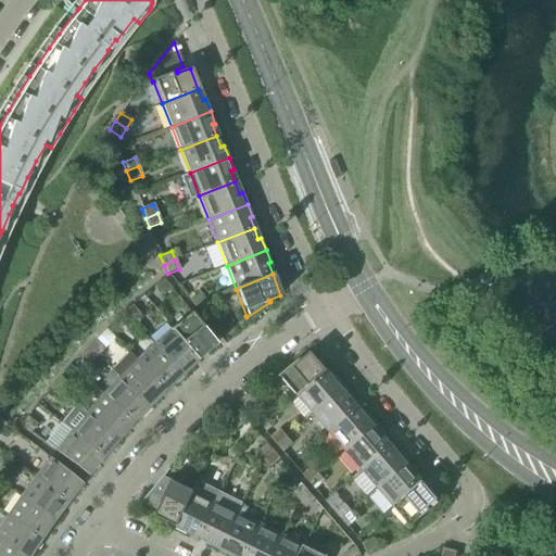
[(163,279),(154,286),(163,295),(171,289),(163,279)]
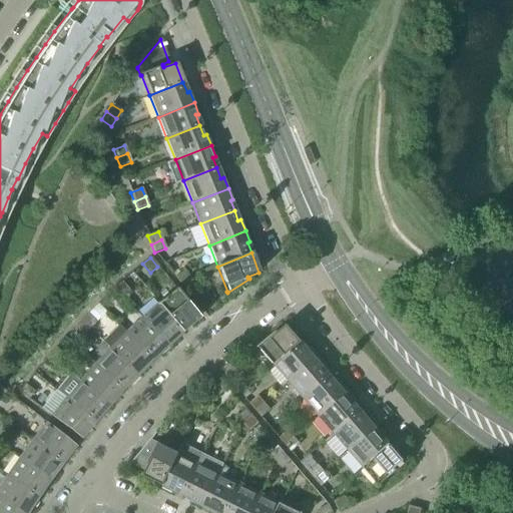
[(174,279),(180,286),(189,278),(183,271),(174,279)]
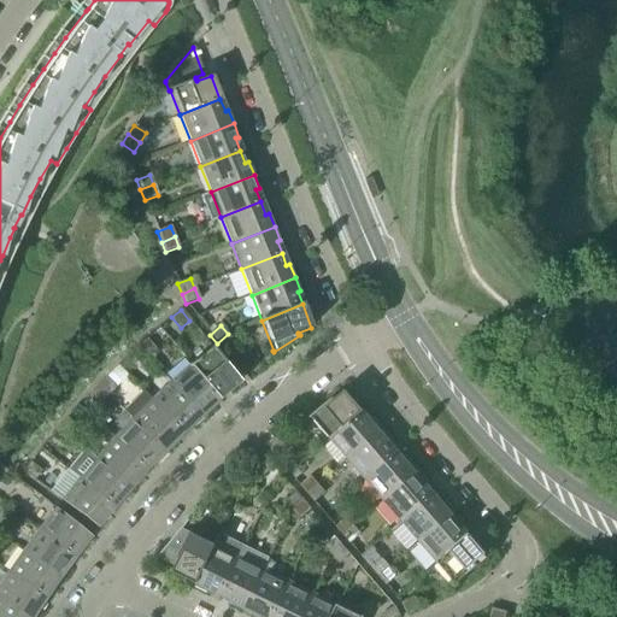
[(228,334),(217,344),(224,352),(235,342),(228,334)]
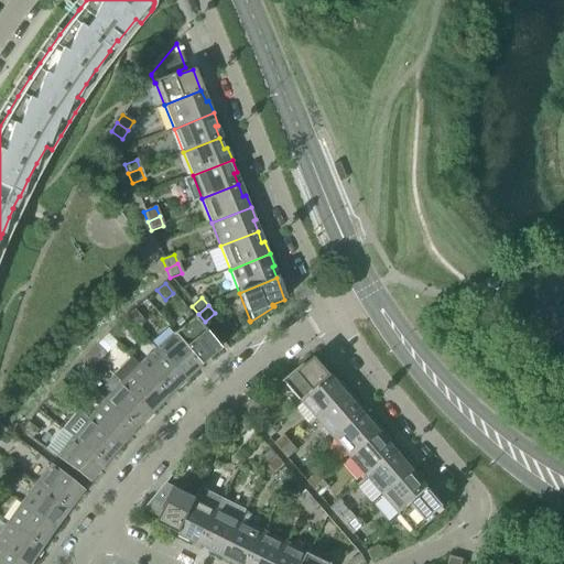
[(133,311),(126,317),(134,326),(142,320),(133,311)]
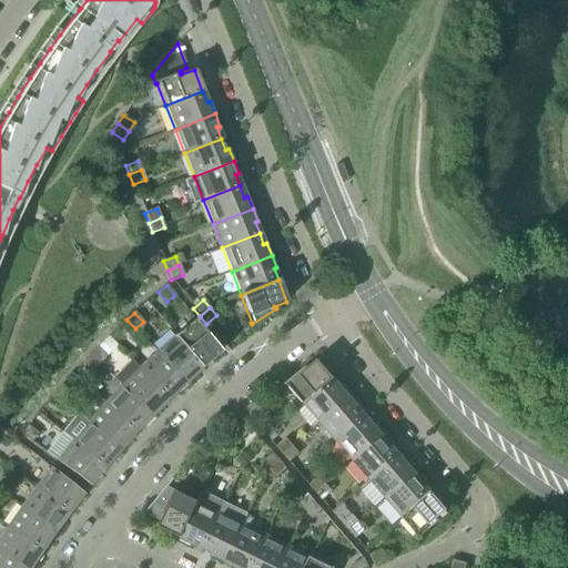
[(135,328),(127,320),(119,326),(128,336),(135,328)]
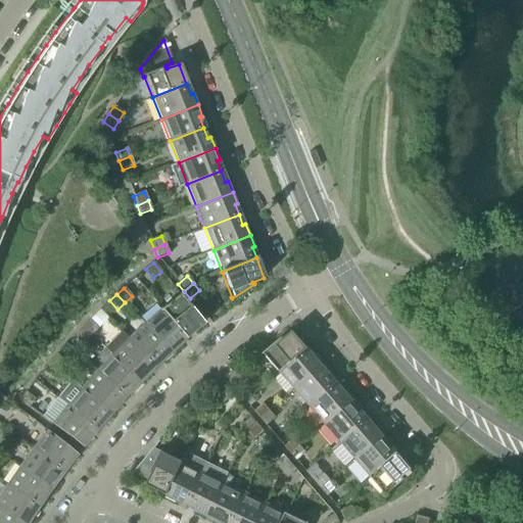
[(179,294),(161,308),(186,338),(192,333),(203,324),(179,294)]
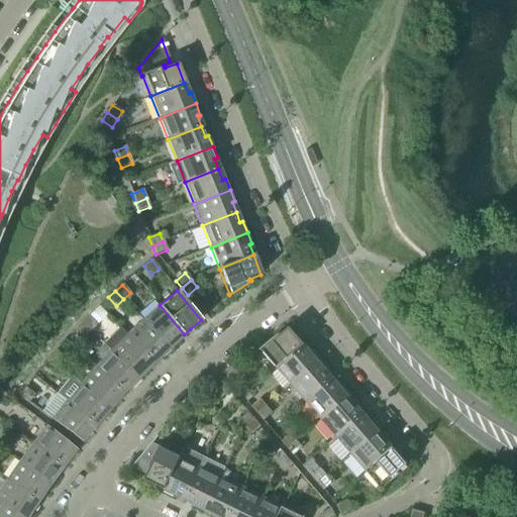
[(150,313),(142,320),(170,350),(178,343),(176,341),(184,334),(160,305),(150,313)]
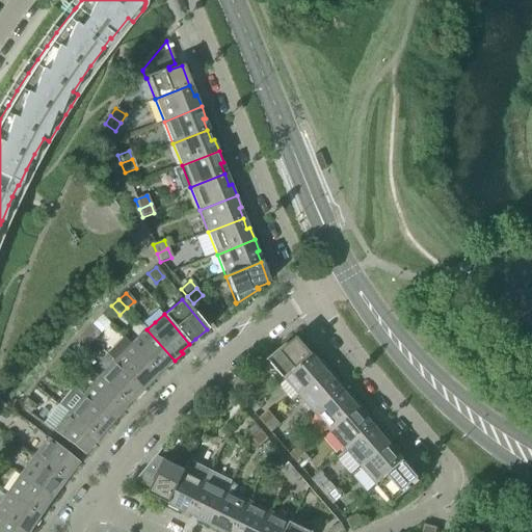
[(90,326),(83,333),(92,341),(99,335),(90,326)]
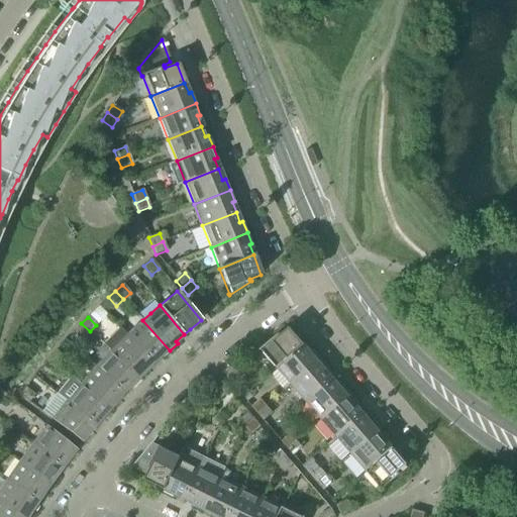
[(142,320),(126,335),(152,363),(160,355),(162,357),(170,350),(142,320)]
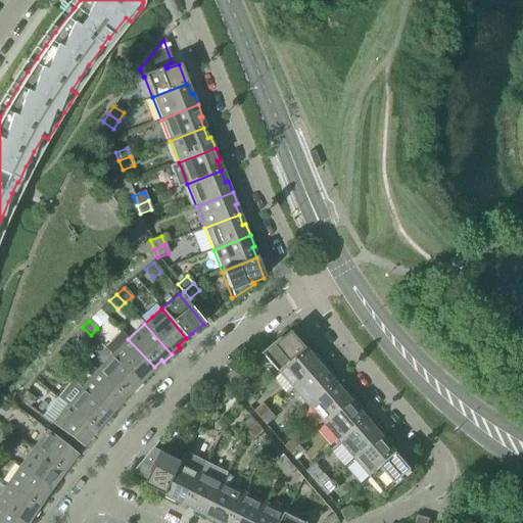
[(91,335),(82,327),(76,334),(84,342),(91,335)]
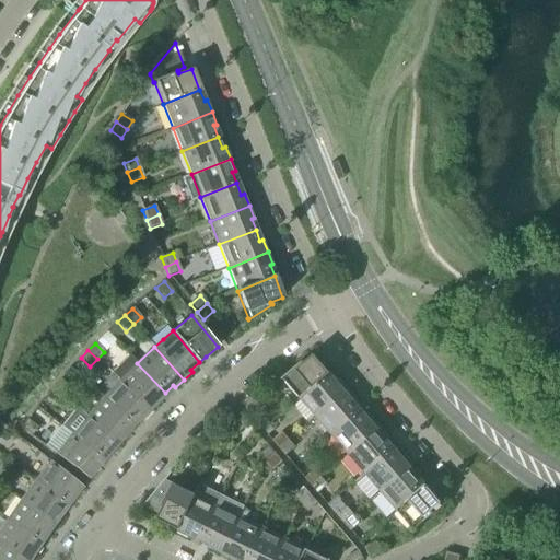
[(112,372),(119,381),(151,411),(159,404),(156,401),(165,393),(137,363),(128,356),(112,372)]
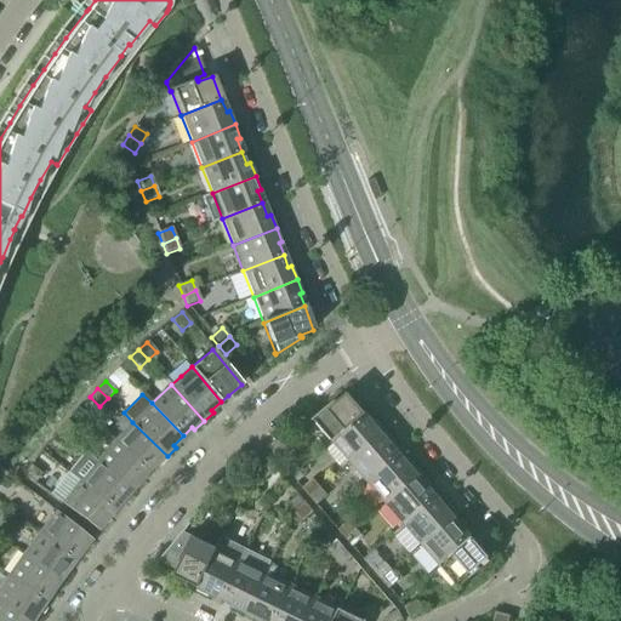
[(314,421),(331,442),(365,414),(348,394),(336,404),(335,403),(336,402),(335,400),(312,421),(313,422),(314,421)]
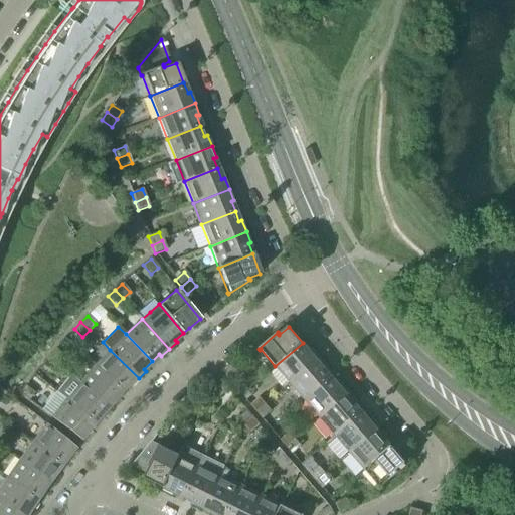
[(275,366),(290,383),(320,358),(312,349),(310,351),(303,343),(275,366)]
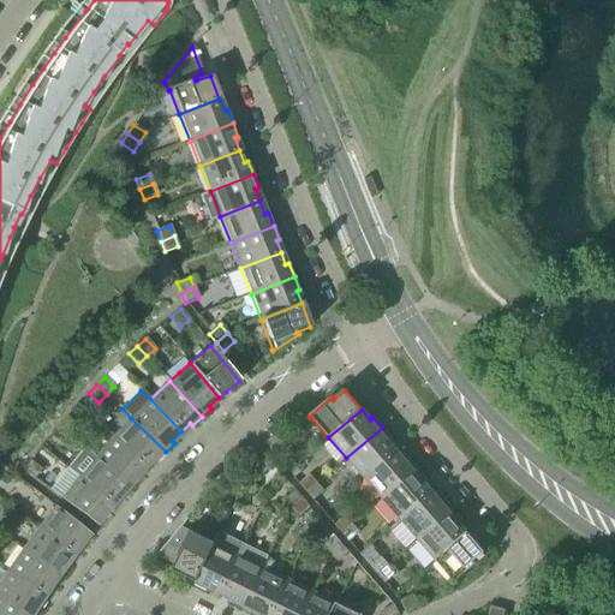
[(66,417),(59,425),(70,435),(77,427),(66,417)]
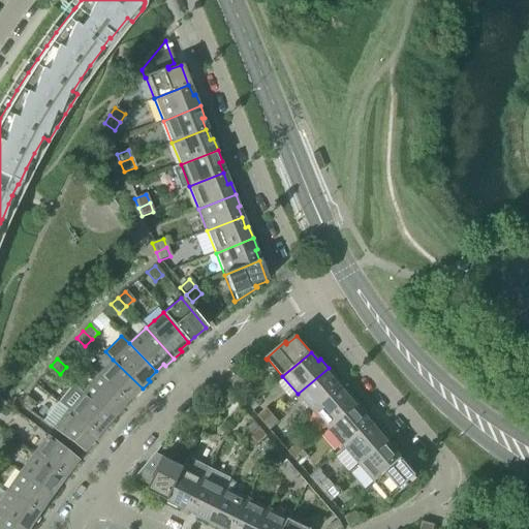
[(106,366),(97,376),(125,403),(132,395),(135,397),(143,389),(113,360),(106,366)]
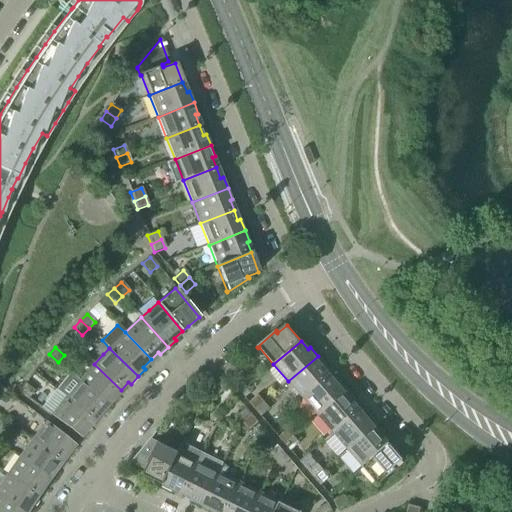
[(58,362),(49,354),(43,361),(52,369),(58,362)]
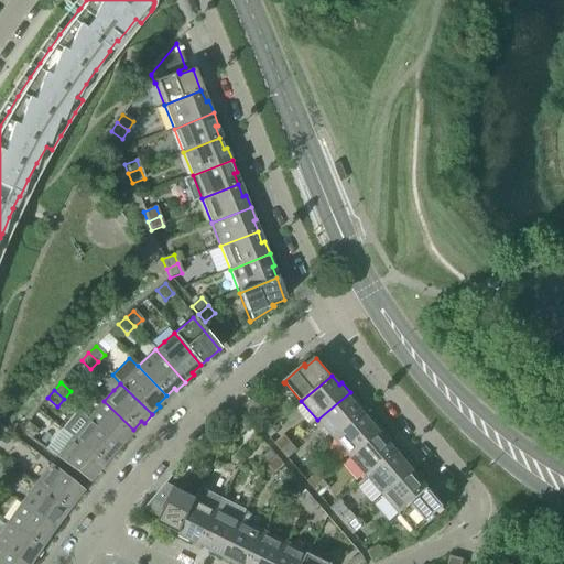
[(317,420),(334,440),(364,413),(356,404),(358,402),(350,392),(317,420)]
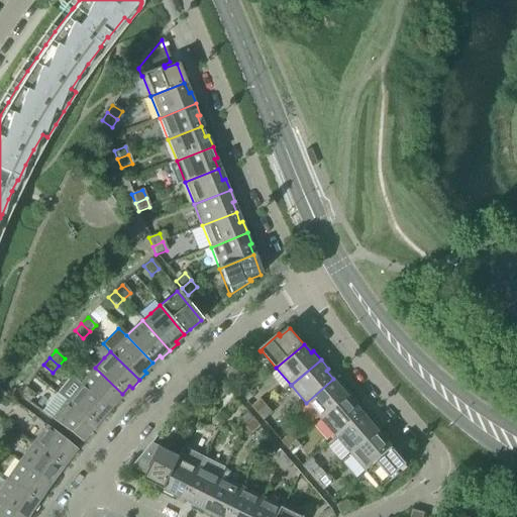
[(222,374),(229,381),(237,373),(231,366),(222,374)]
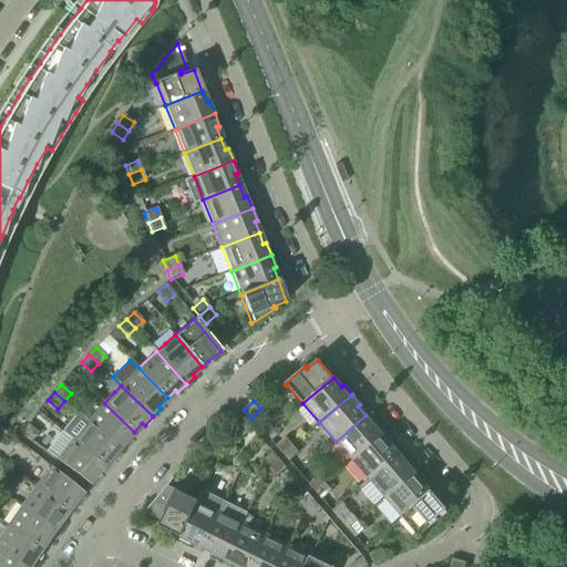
[(104,403),(88,422),(122,451),(129,442),(126,440),(134,432),(104,403)]
